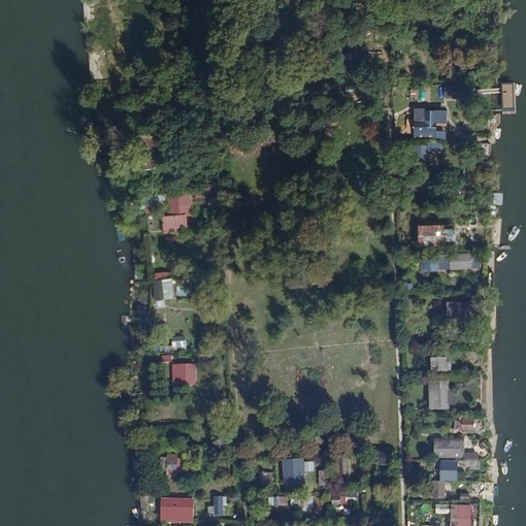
[(276,0),(276,8),(301,8),(301,0),(276,0)]
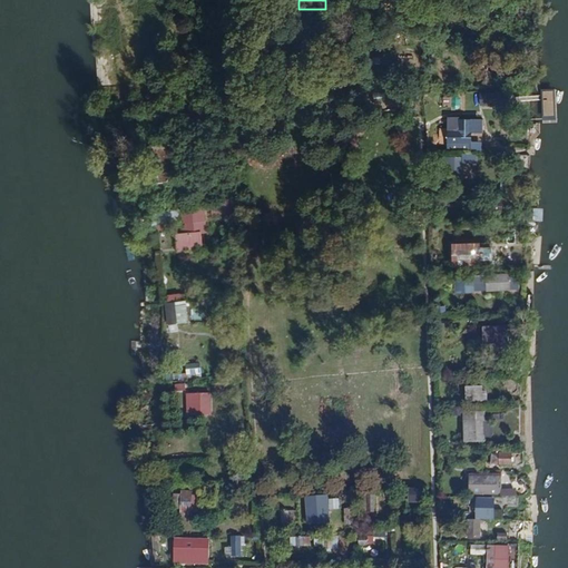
[(389,27),(382,27),(381,40),(395,41),(397,32),(389,32),(389,27)]
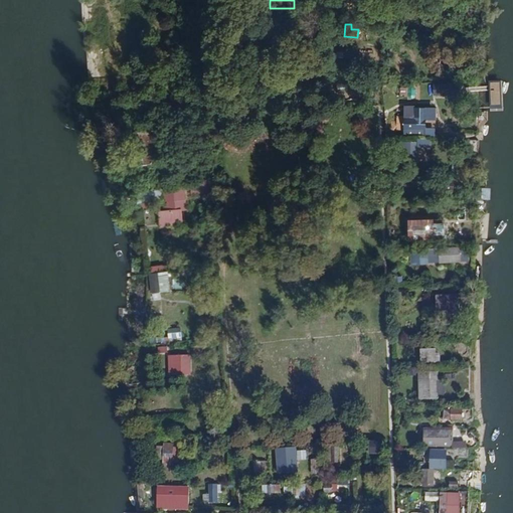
[(453,40),(441,39),(441,49),(453,49),(453,40)]
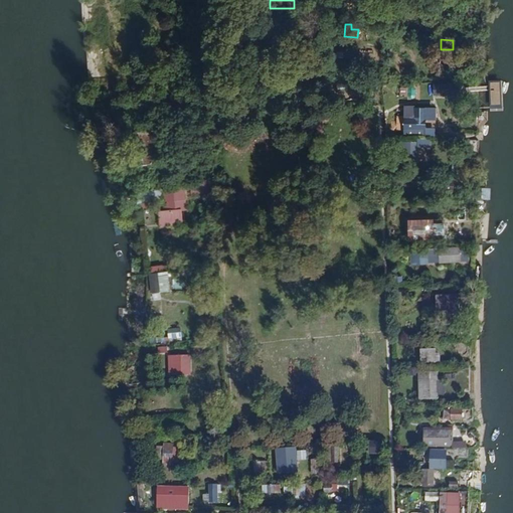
[(431,81),(431,95),(458,94),(458,81),(431,81)]
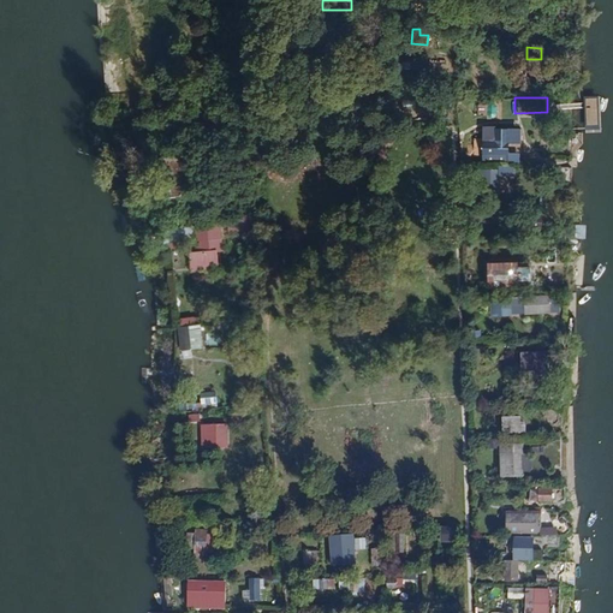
[(370,106),(352,103),(351,118),(369,119),(370,106)]
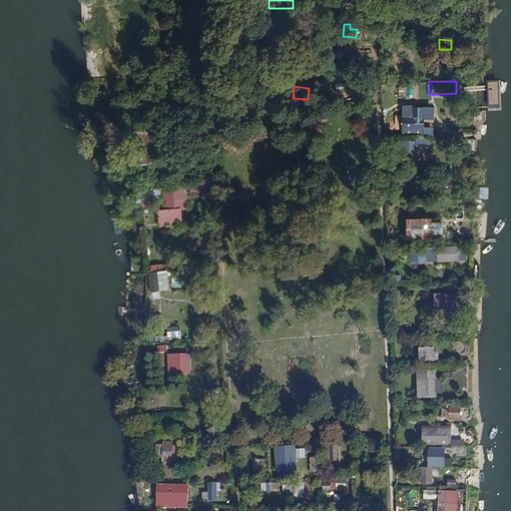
[(420,107),(404,107),(404,118),(420,118),(420,107)]
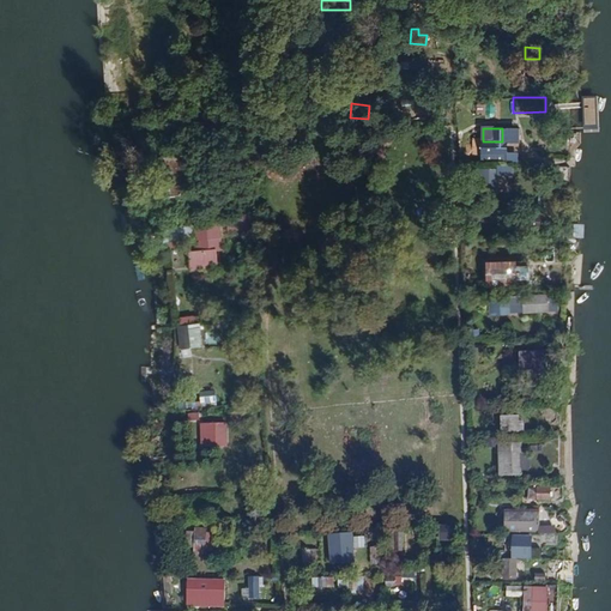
[(504,145),(482,145),(482,158),(504,158),(504,145)]
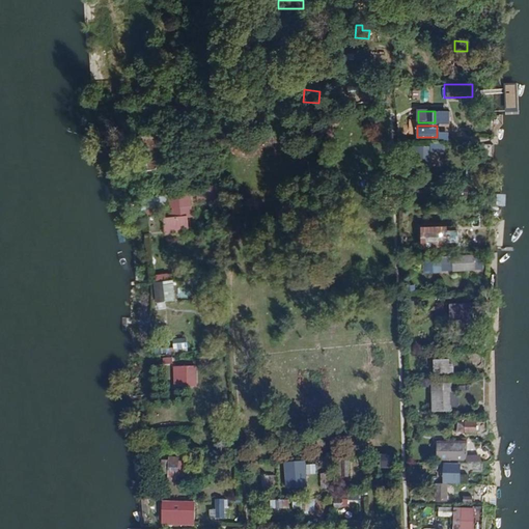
[(433,145),(417,146),(417,166),(433,166),(433,145)]
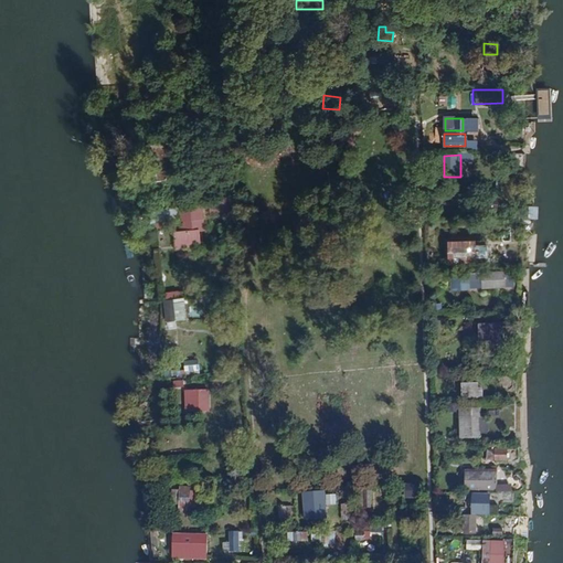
[(220,211),(223,198),(212,194),(209,208),(220,211)]
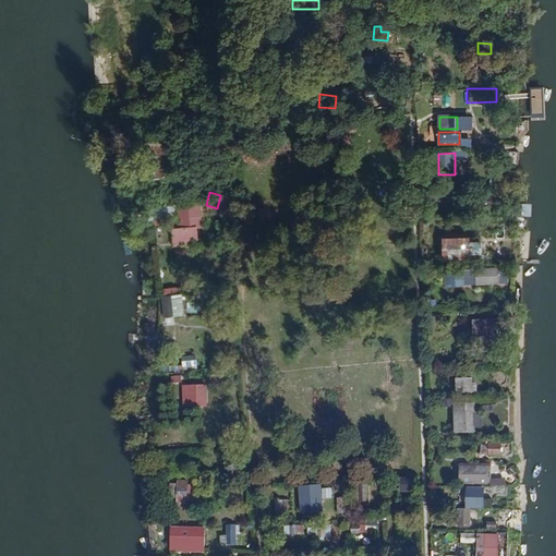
[(488,193),(479,193),(479,209),(488,209),(488,193)]
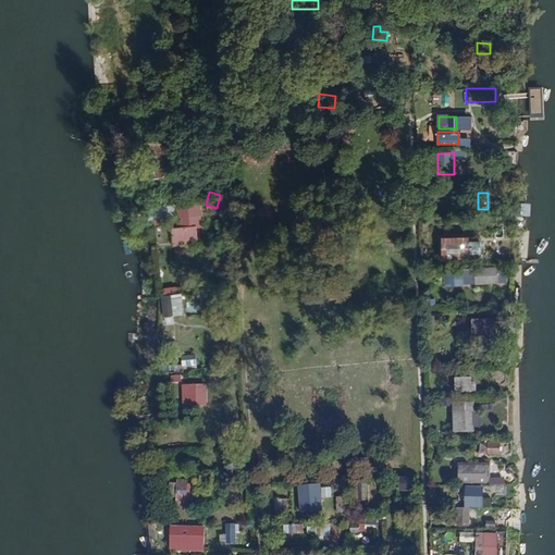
[(177,229),(197,227),(199,227),(198,201),(175,202),(177,229)]
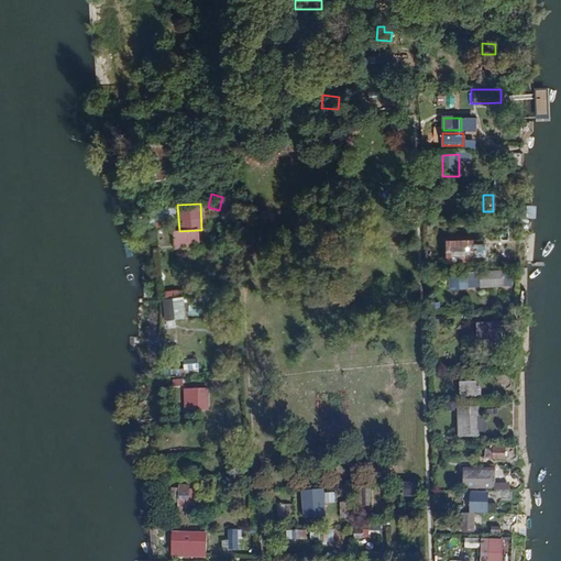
[(179,231),(172,231),(173,248),(199,246),(199,230),(179,231)]
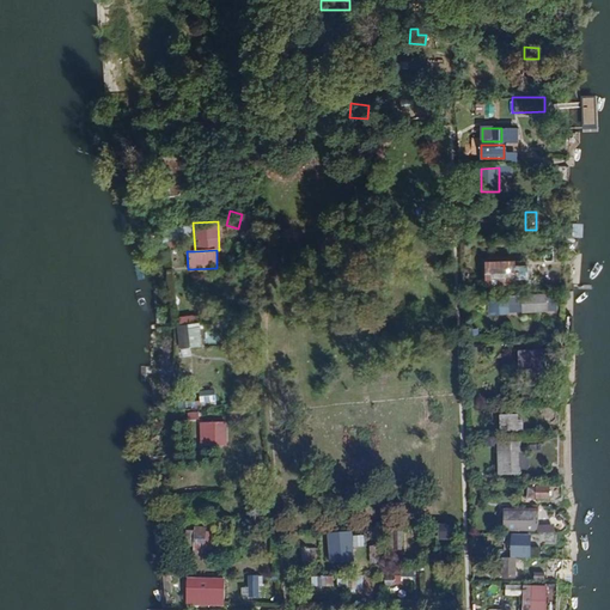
[(518,261),(488,262),(488,285),(518,285),(518,280),(530,280),(530,266),(518,266),(518,261)]
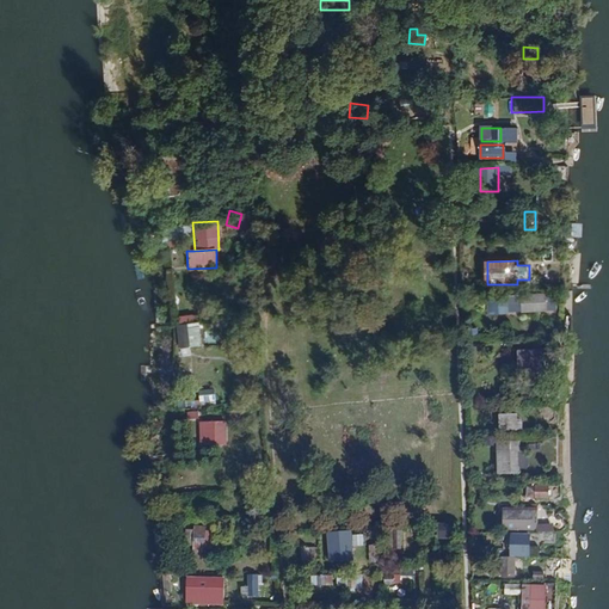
[(547,297),(523,297),(523,312),(547,313),(547,297)]
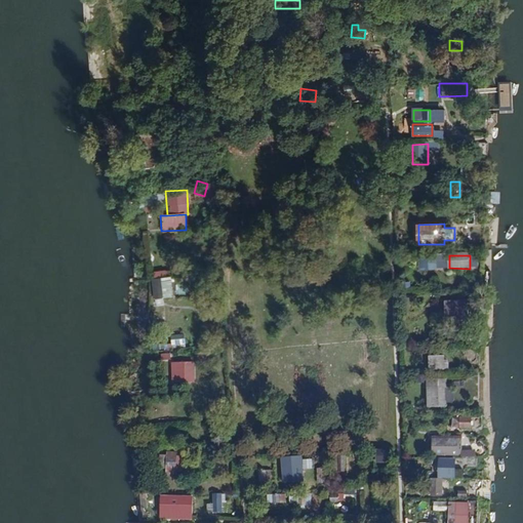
[(424,266),(436,266),(437,256),(424,256),(424,266)]
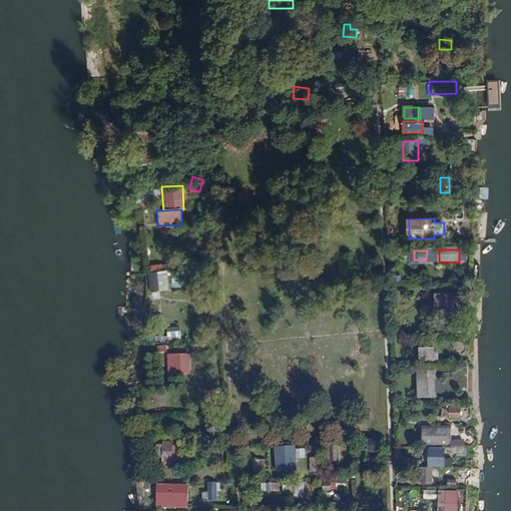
[(164,273),(156,274),(157,289),(165,288),(164,273)]
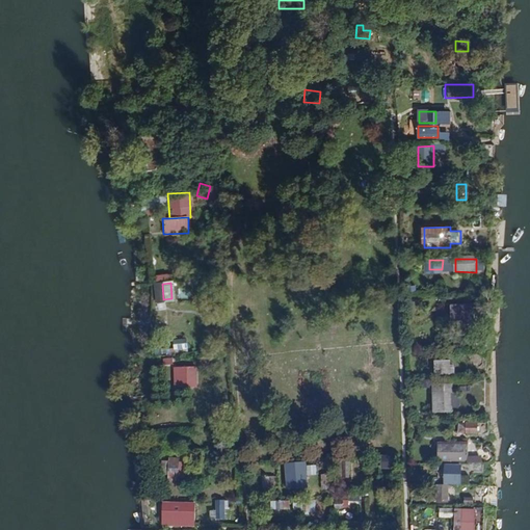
[(472,307),(457,307),(457,311),(452,311),(452,321),(465,321),(465,324),(475,324),(475,310),(472,310),(472,307)]
